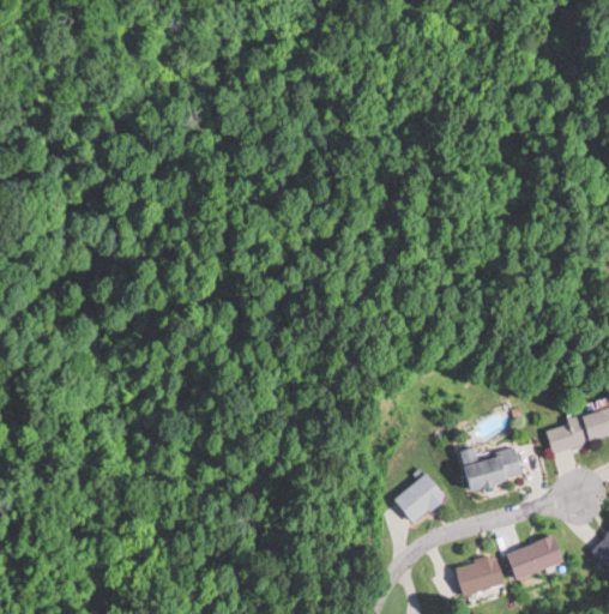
[(608,408),(544,426),(552,450),(608,434),(608,408)]
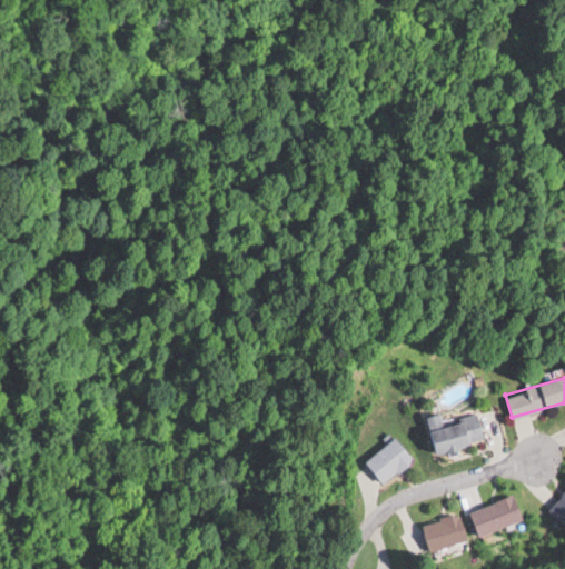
[(484,443),(479,416),(439,421),(439,416),(428,417),(434,450),(484,443)]
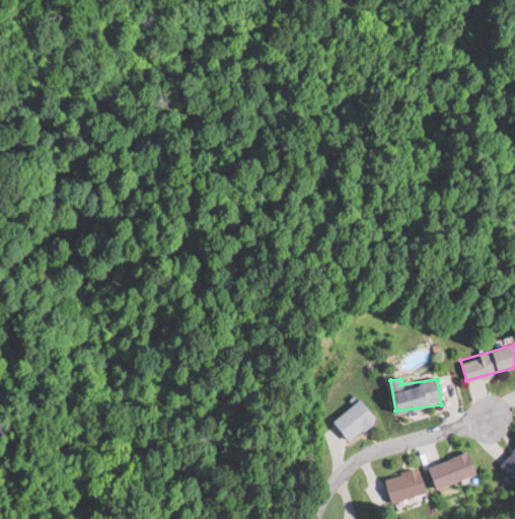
[(332,423),(358,401),(373,422),(347,443),(332,423)]
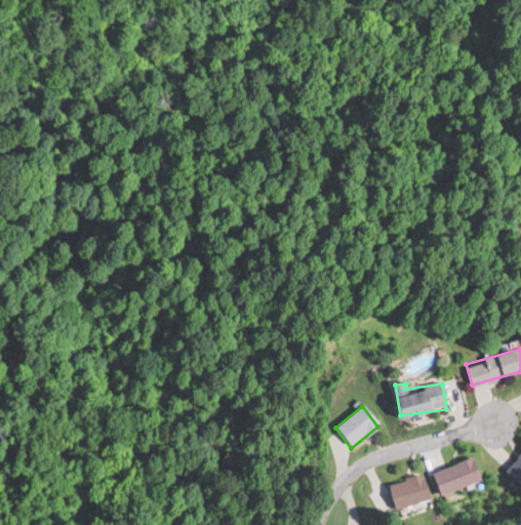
[(520,453),(506,469),(520,483),(520,453)]
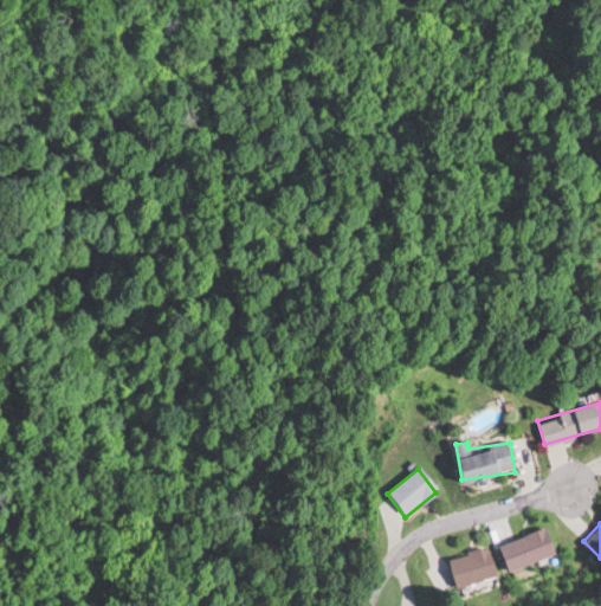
[(495,549),(542,533),(550,559),(504,575),(495,549)]
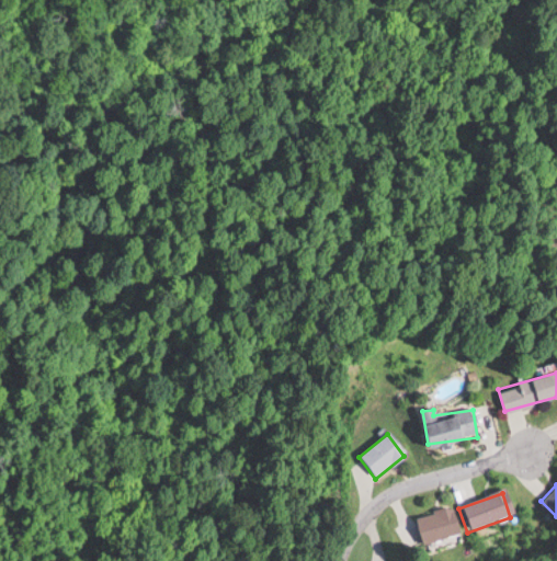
[(461,531),(452,505),(415,516),(422,544),(461,531)]
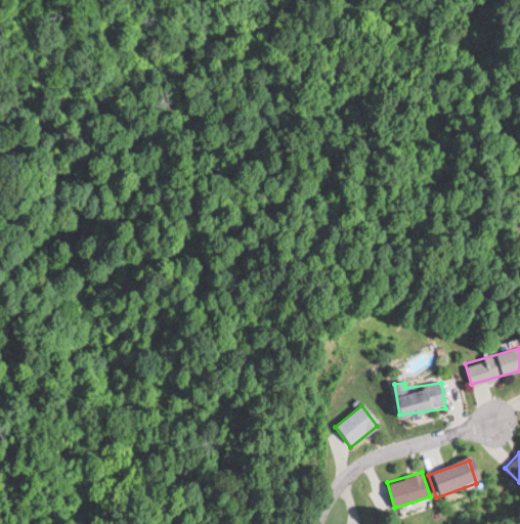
All buildings are outlined.
